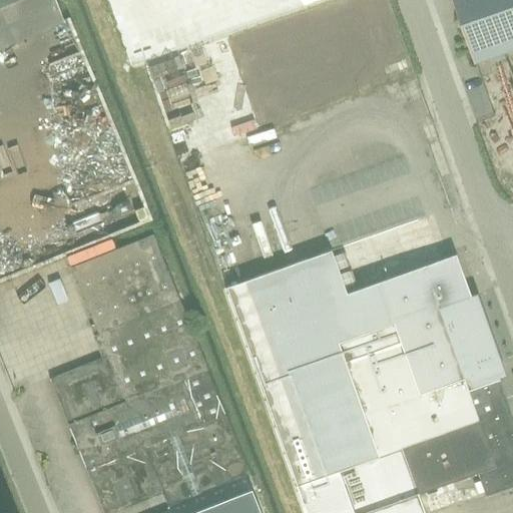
[(53,0),(0,0),(0,47),(62,22),(53,0)]
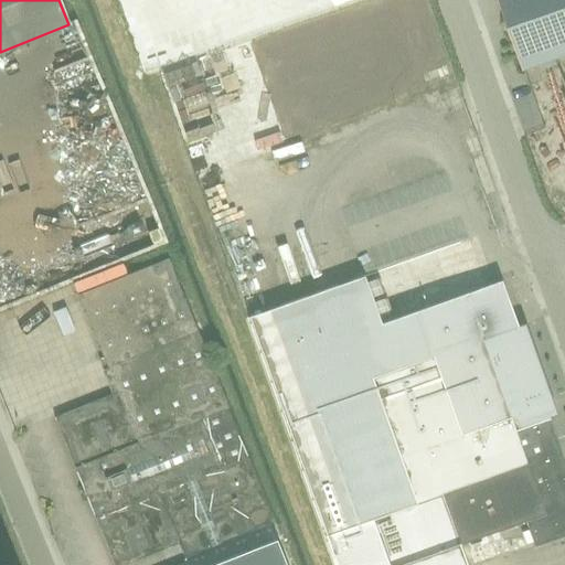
[(564,0),(500,0),(524,70),(564,55),(564,0)]
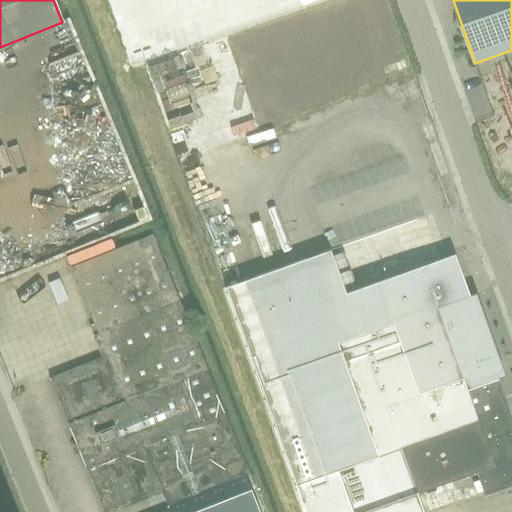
[(71,83),(93,75),(84,54),(63,62),(71,83)]
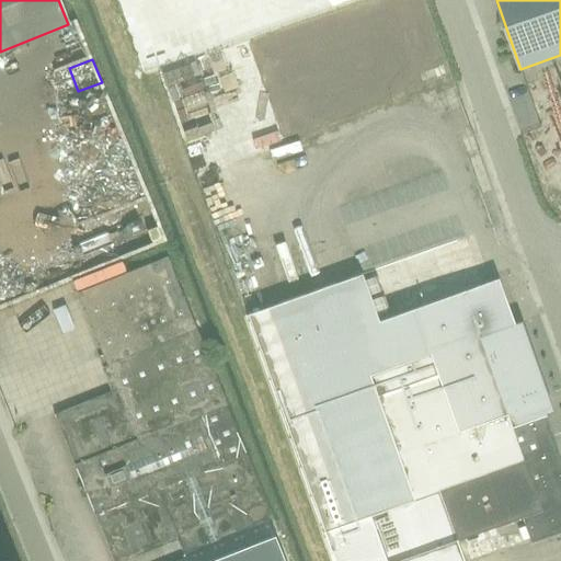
[(0,243),(31,231),(15,192),(0,198),(0,243)]
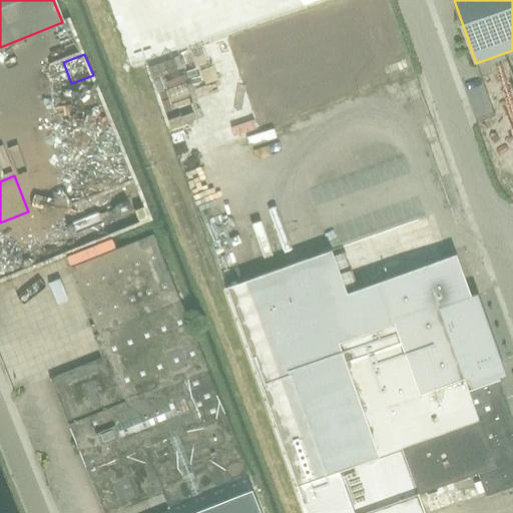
[(76,264),(70,267),(96,332),(104,352),(106,356),(130,416),(115,422),(130,459),(226,420),(150,233),(101,253),(76,264)]
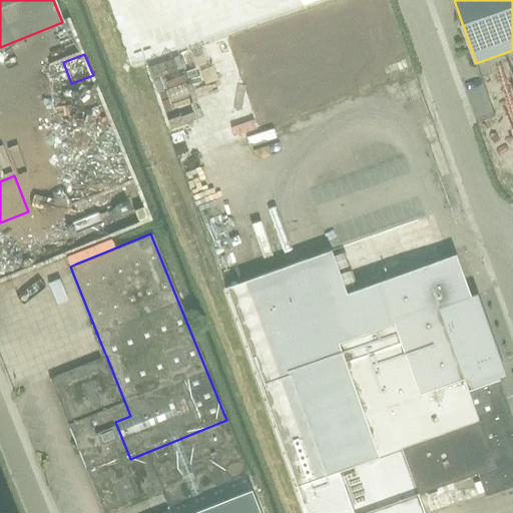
[(330,251),(224,289),(296,486),(305,512),(423,512),(417,495),(478,474),(486,496),(512,486),(512,422),(497,379),(494,368),(501,366),(500,364),(475,295),(468,297),(454,257),(345,294),(330,251)]
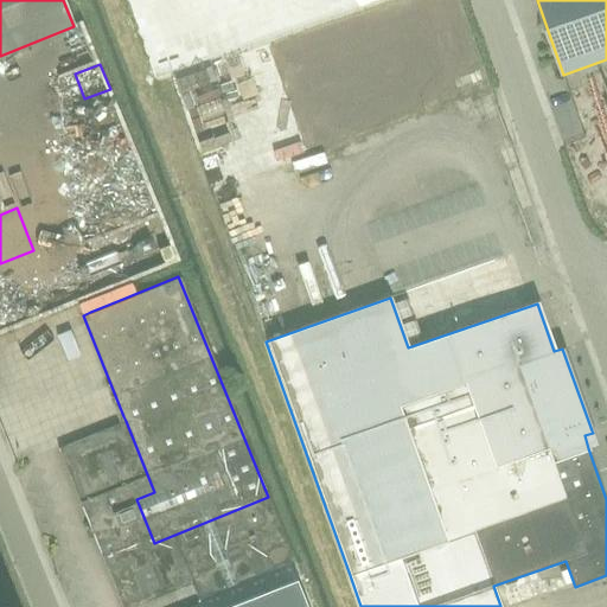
[(307,606),(296,579),(225,606),(307,606)]
